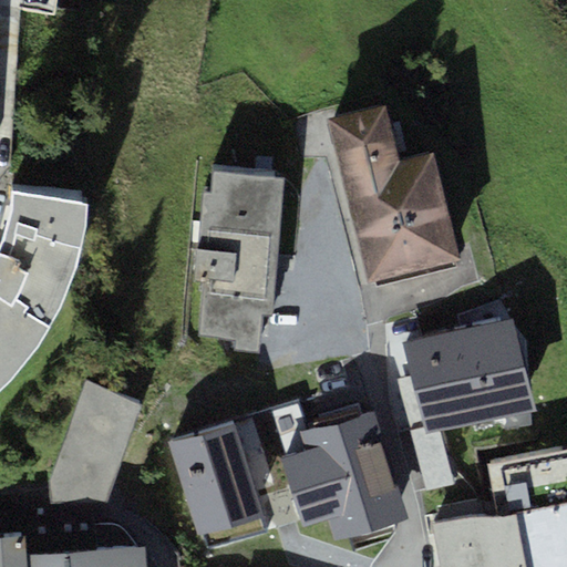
[(384,104),(327,117),(368,281),(459,259),(432,153),(399,162),(384,104)]
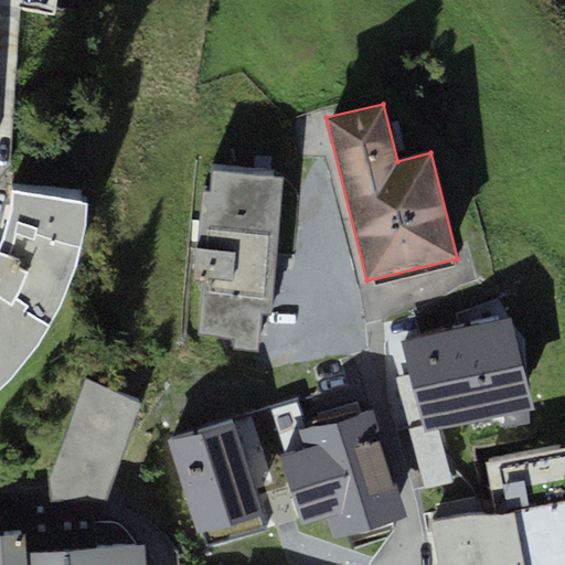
[(211,191),(203,190),(194,281),(204,281),(200,333),(233,337),(232,347),(255,349),(259,311),(270,312),(283,177),(212,170),(211,191)]
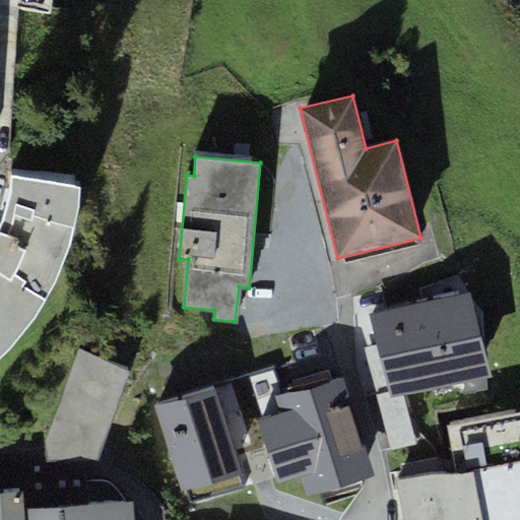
[(79,214),(79,186),(11,177),(11,197),(2,221),(0,228),(0,359),(14,342),(39,308),(53,286),(69,247),(79,214)]
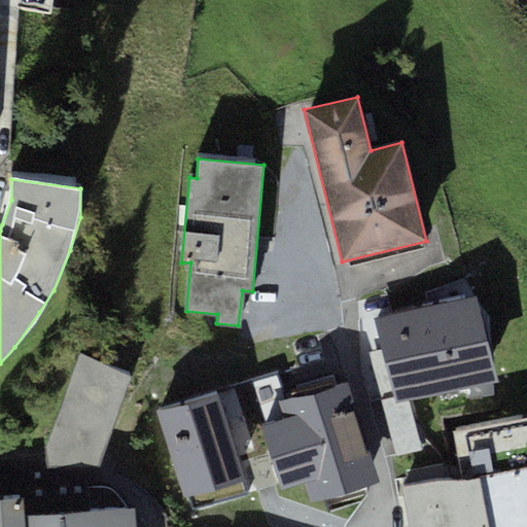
[(477,296),(377,320),(384,350),(397,407),(410,403),(497,382),(477,296)]
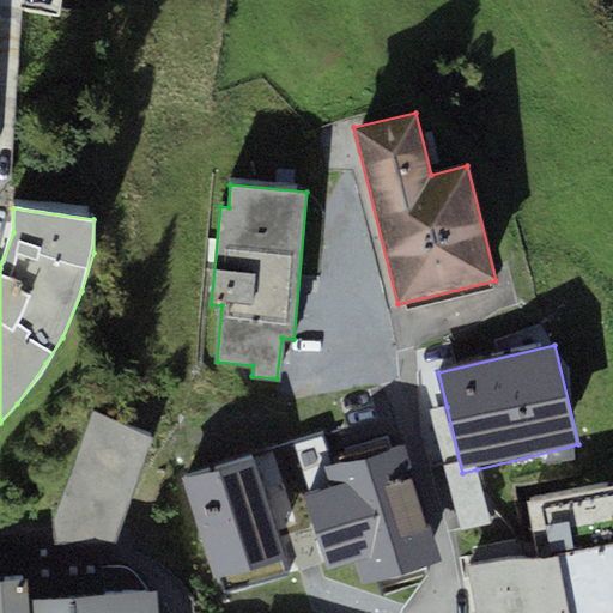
[(491,527),(477,469),(462,473),(447,407),(431,411),(461,534),(491,527)]
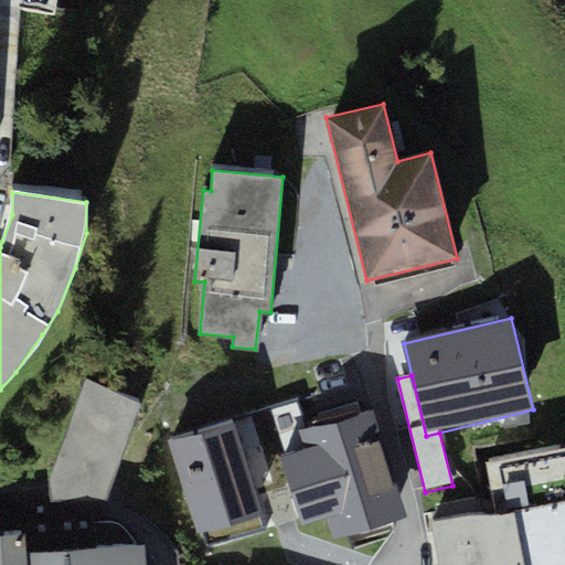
[(141,402),(84,380),(49,482),(50,502),(94,499),(104,499),(141,402)]
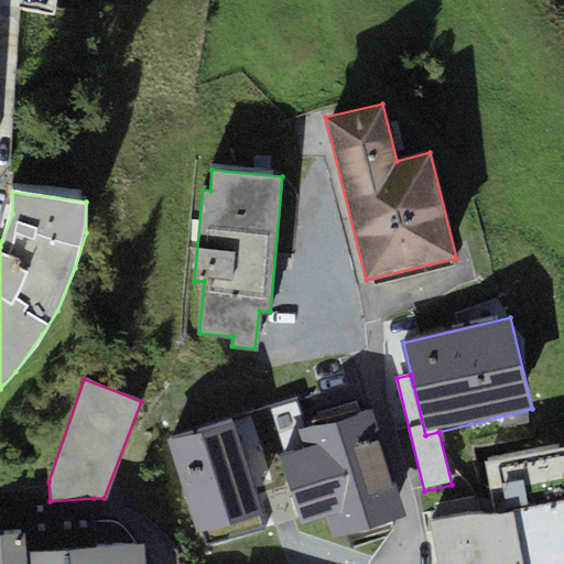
[(230,423),(169,441),(201,546),(262,528),(300,517),(281,455),(305,447),(300,430),(305,429),(296,403),(230,423)]
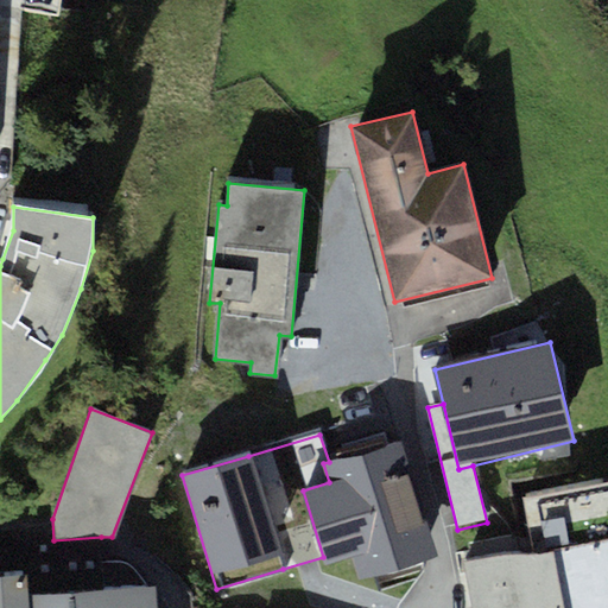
[(437,553),(400,443),(329,462),(323,463),(329,482),(303,491),(323,557),(327,565),(353,556),(361,578),(437,553)]
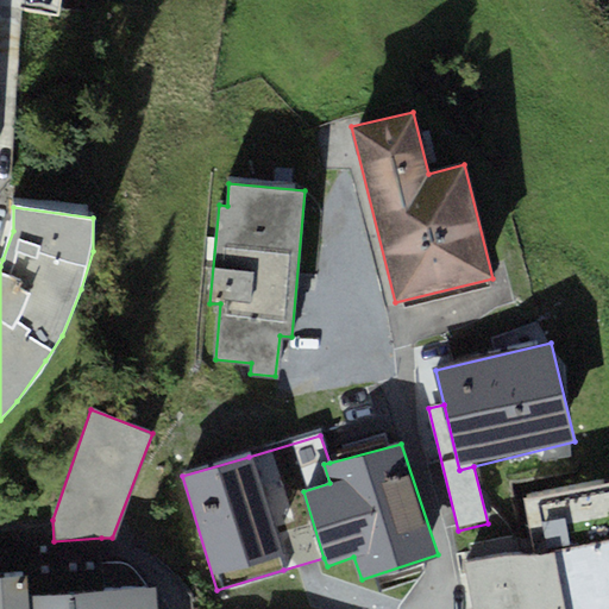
[(472,608),(608,608),(608,485),(526,500),(535,551),(465,563),(472,608)]
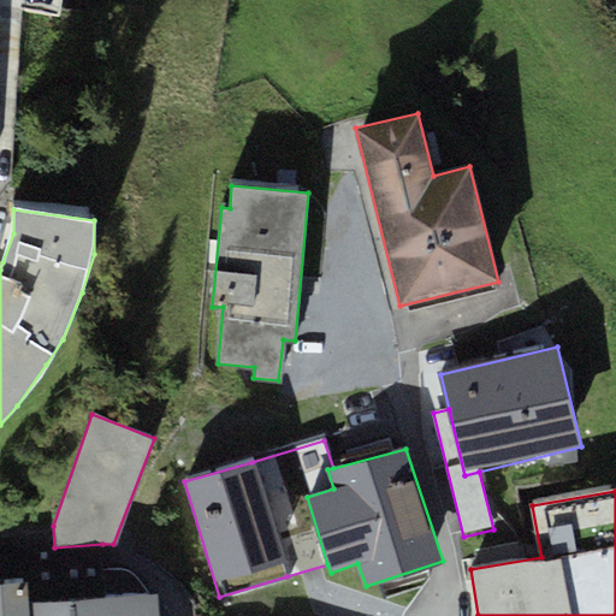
[(53,526),(0,528),(0,584),(28,582),(29,603),(106,597),(102,544),(54,548),(53,526)]
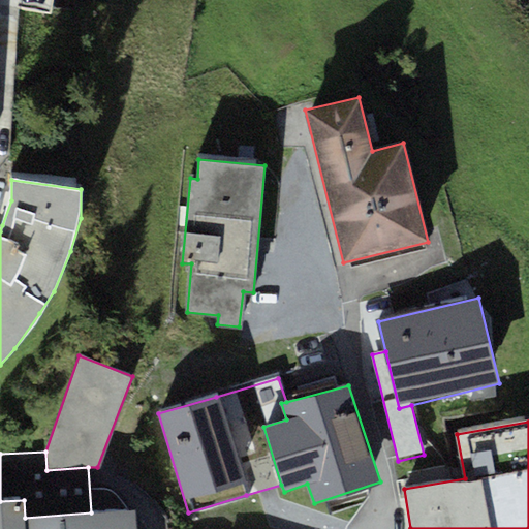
[(0,528),(137,528),(136,509),(91,512),(25,518),(24,500),(0,501),(0,528)]
